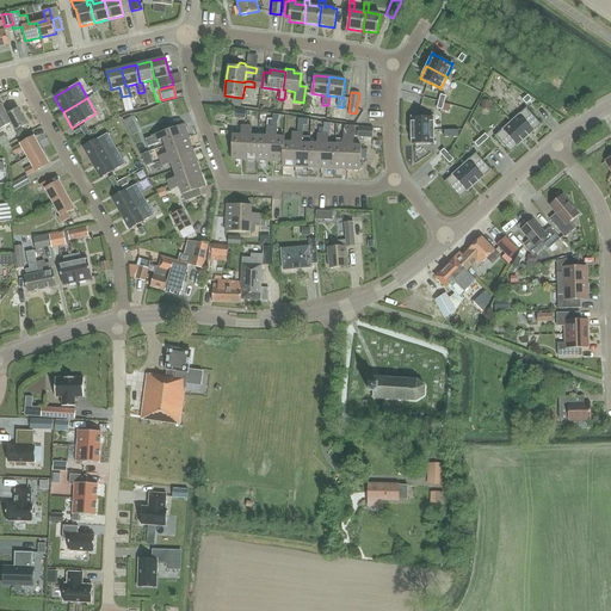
[(0,129),(11,123),(16,130),(26,124),(18,109),(7,115),(1,104),(0,104),(0,129)]
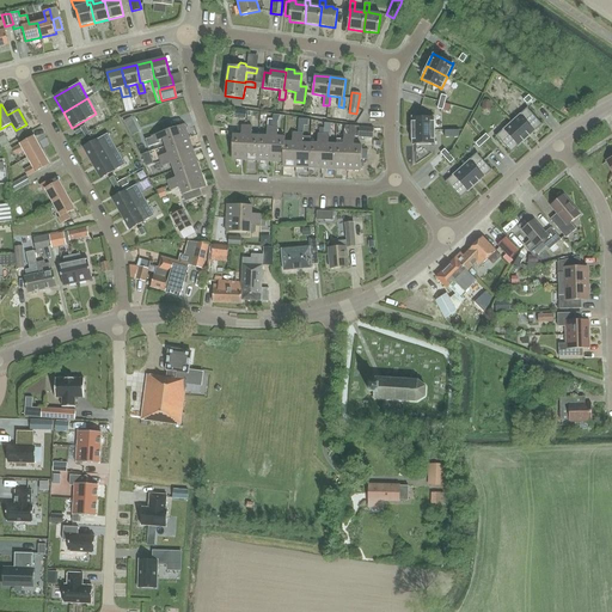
[(512,122),(526,140),(543,124),(542,124),(527,109),(528,109),(527,108),(512,122)]
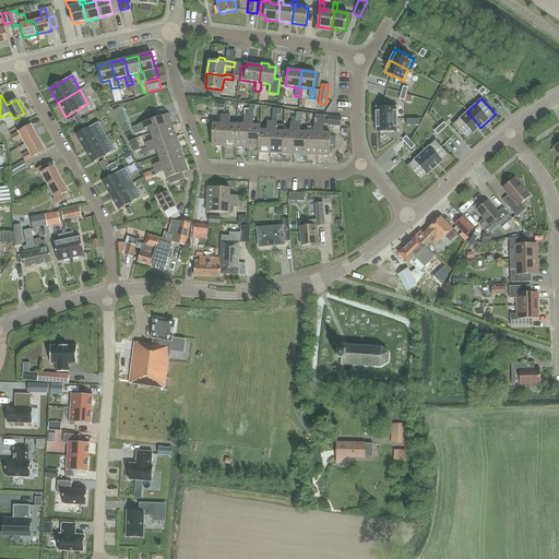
[(376,119),(396,119),(396,106),(395,106),(395,107),(377,107),(376,107),(376,119)]
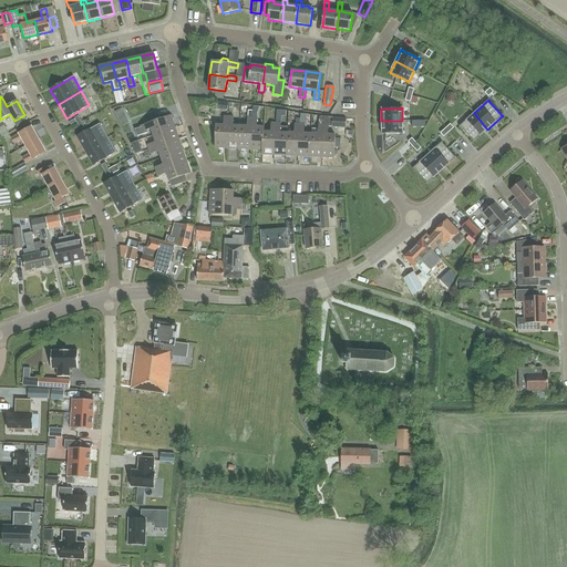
[(125,115),(122,109),(115,112),(119,119),(125,115)]
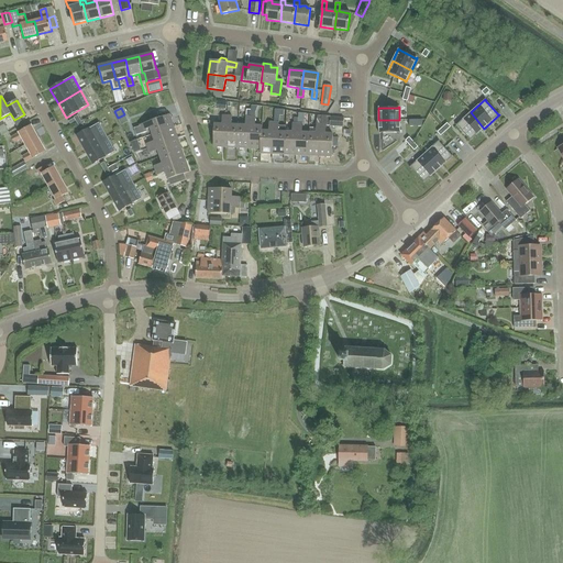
[(250,148),(251,109),(246,109),(246,117),(245,117),(245,125),(239,125),(238,147),(250,148)]
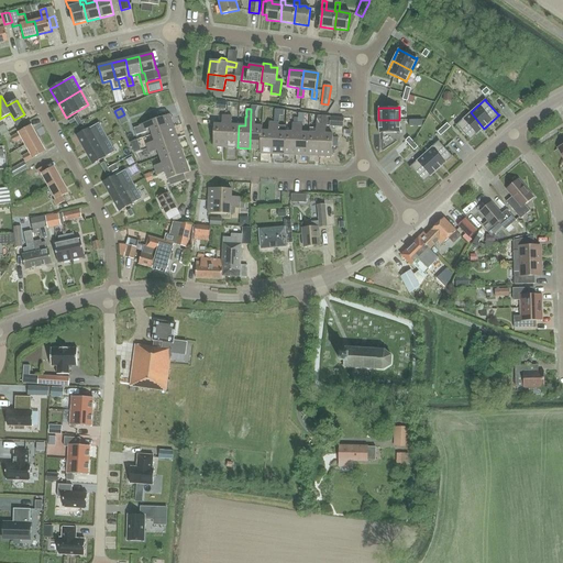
[(274,122),(273,154),(284,154),(285,132),(285,127),(278,127),(279,116),(284,116),(284,110),(275,109),(274,122)]
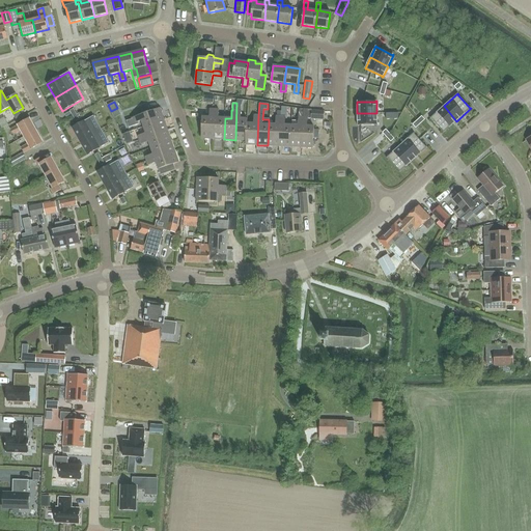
[(456,121),(444,106),(430,118),(430,119),(431,118),(443,132),(443,133),(456,121)]
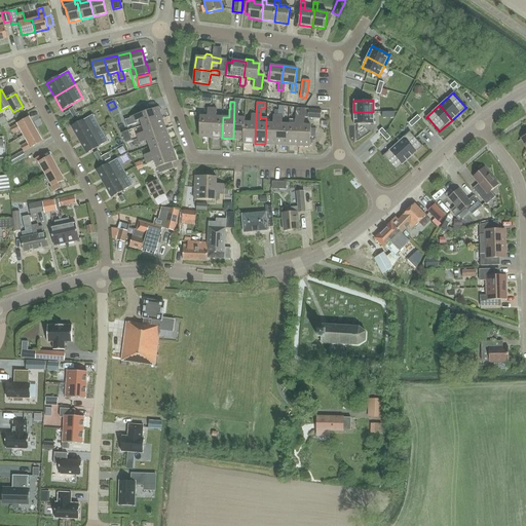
[(278,110),(277,115),(276,145),(288,145),(289,123),(282,123),(282,116),(284,116),(284,106),(278,106),(278,110)]
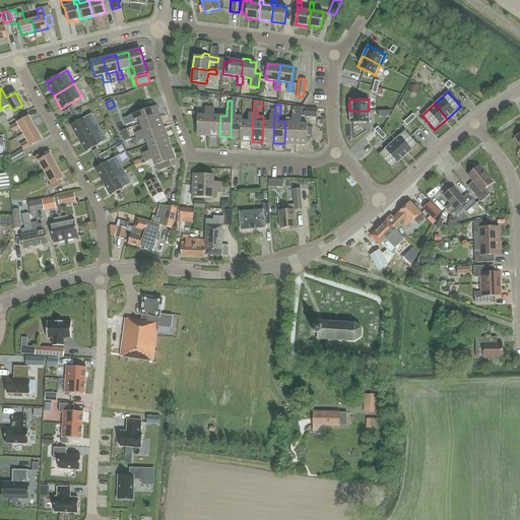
[(140,124),(160,118),(156,107),(129,117),(124,119),(126,125),(136,122),(135,120),(138,119),(140,124)]
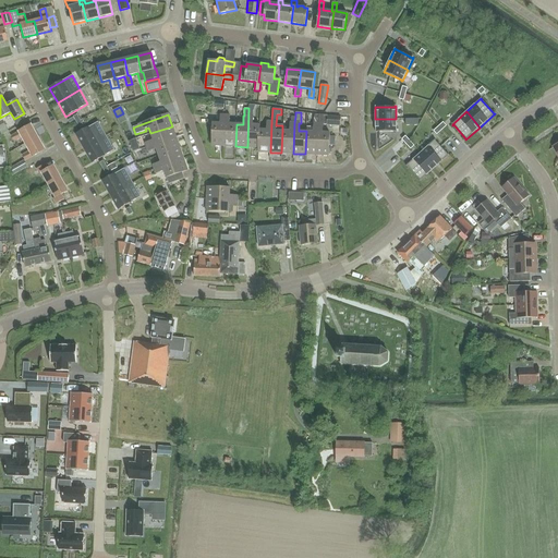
[(219,123),(213,123),(211,145),(223,146),(225,114),(220,114),(219,123)]
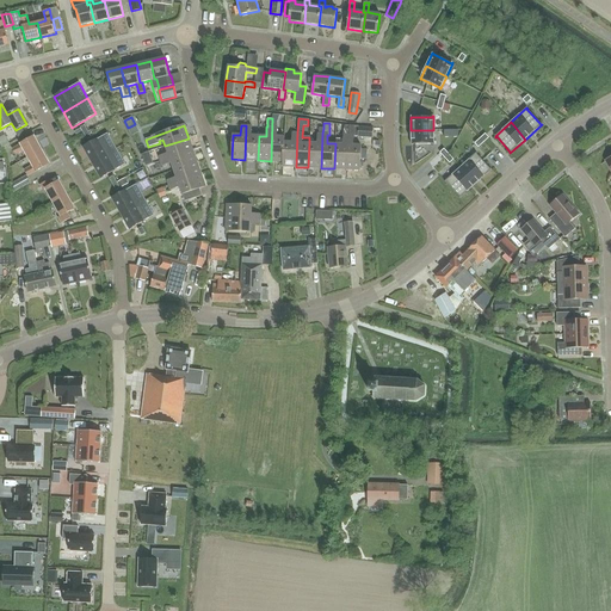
[(246,125),(245,160),(258,160),(259,136),(251,136),(251,125),(246,125)]
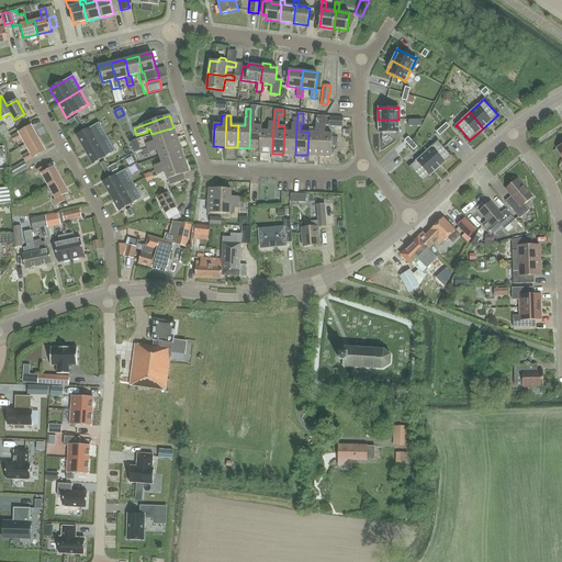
[(315,133),(308,132),(307,155),(318,156),(321,115),(316,115),(315,133)]
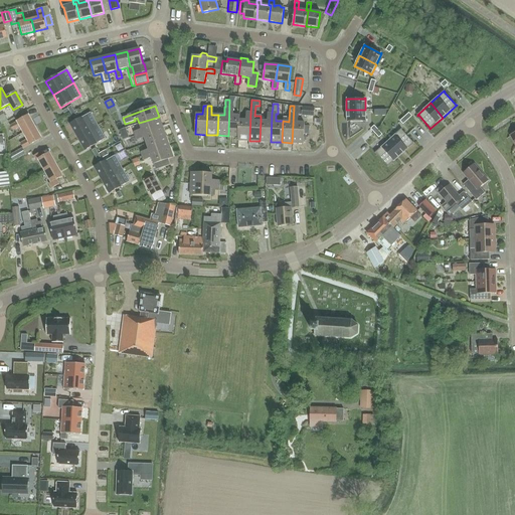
[(298,122),(299,106),(294,106),(292,143),(303,143),(303,141),(306,141),(306,136),(304,136),(304,123),(298,122)]
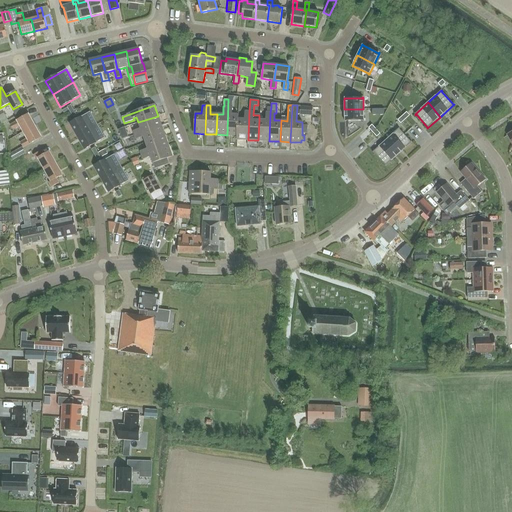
[(232,115),(232,106),(228,106),(227,135),(237,135),(238,118),(238,115),(232,115)]
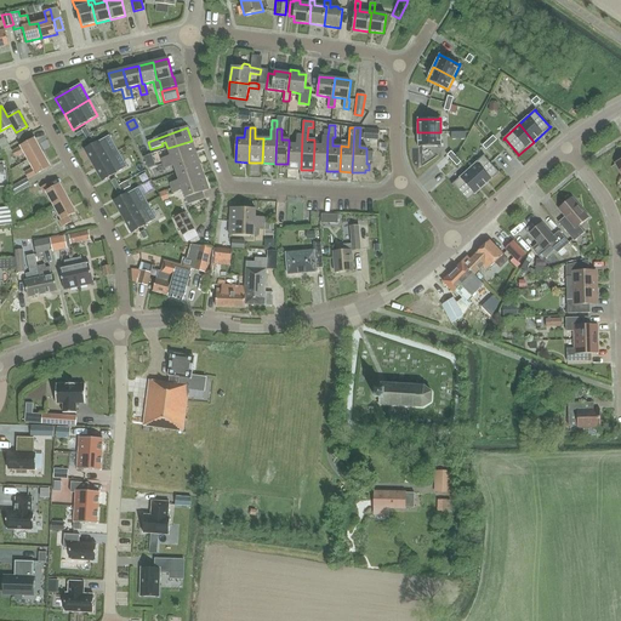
[(379,130),(364,130),(364,140),(379,141),(379,130)]
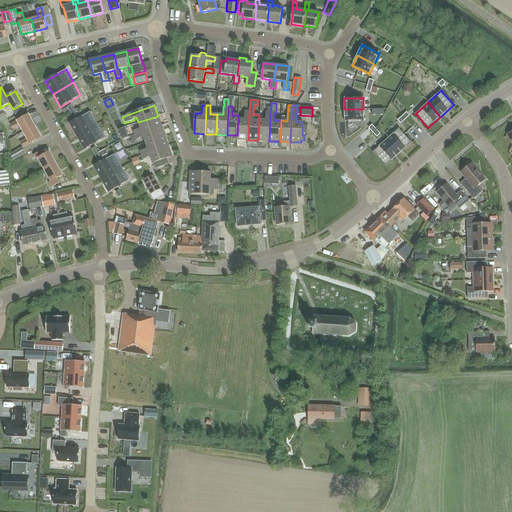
[(12,111),(16,116),(21,113),(18,108),(12,111)]
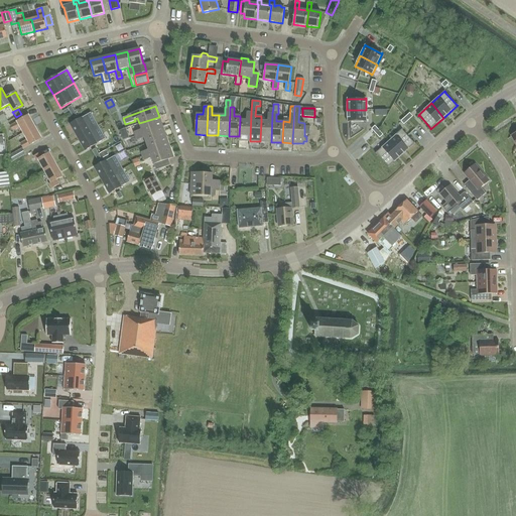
[(347,110),(348,122),(366,121),(366,122),(367,122),(366,110),(347,110)]
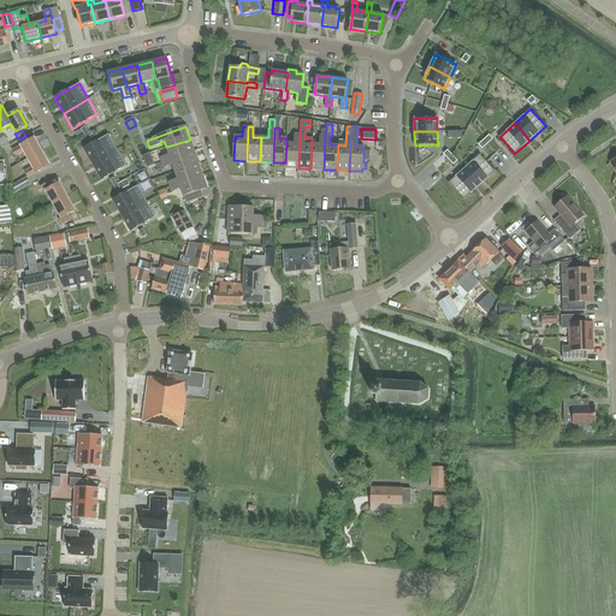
[(298,169),(300,134),(295,134),(294,143),(286,142),(285,163),(285,167),(298,169)]
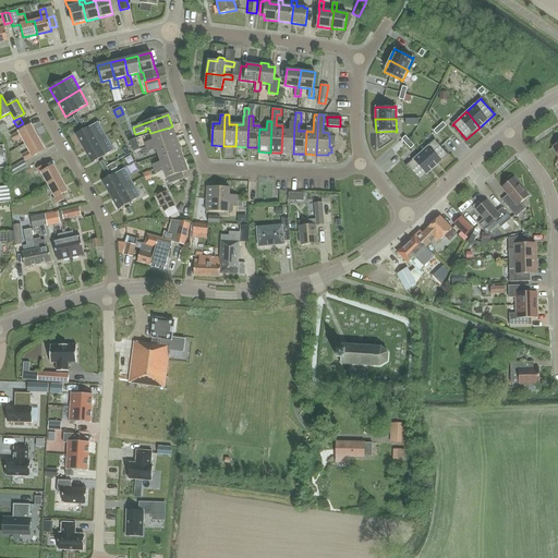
[(84,148),(106,136),(98,122),(75,134),(84,148)]
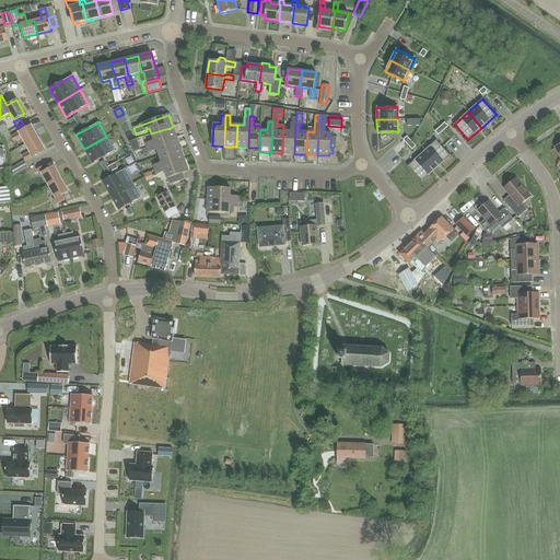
[(282,153),(294,154),(295,123),(291,123),(291,131),(283,130),(282,153)]
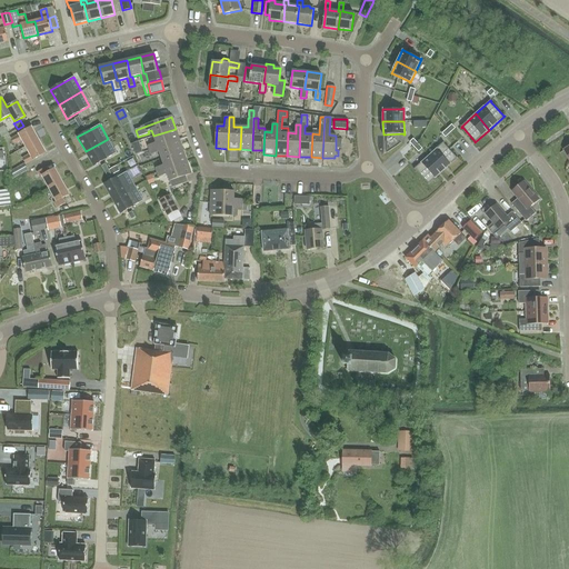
[(7,126),(0,129),(3,137),(10,135),(7,126)]
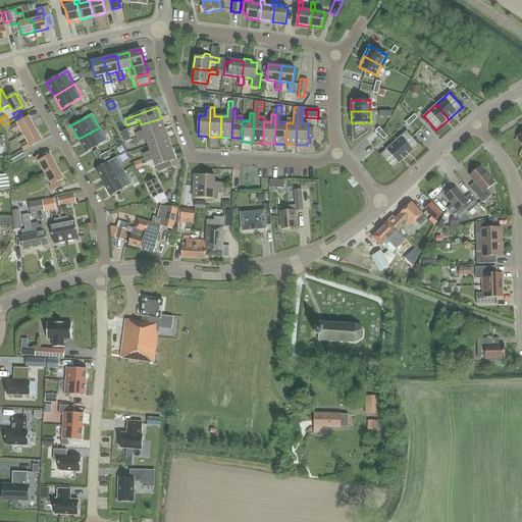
[(20,128),(24,135),(36,128),(29,117),(10,127),(13,133),(20,128)]
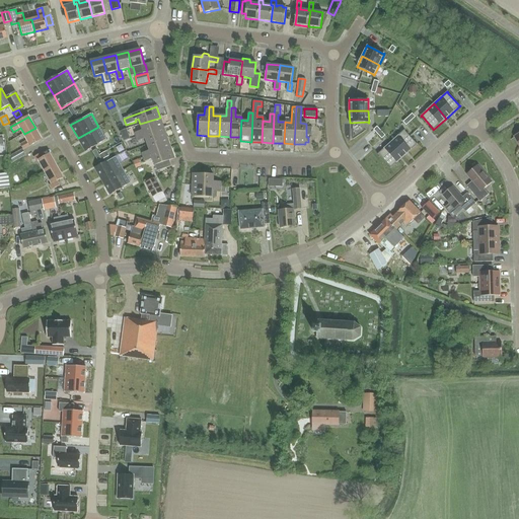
[(135,133),(136,137),(163,128),(160,118),(140,124),(142,130),(135,133)]
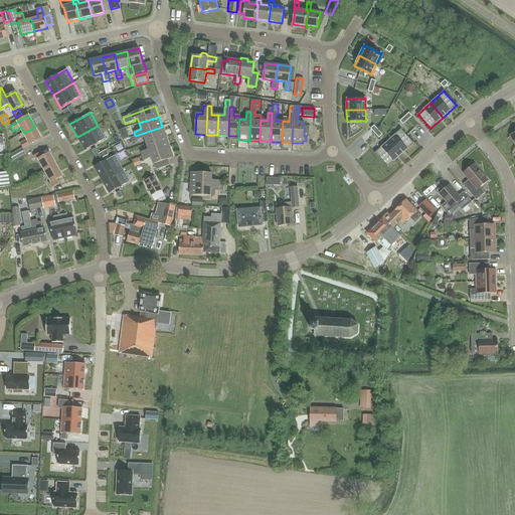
[(98,126),(77,137),(84,150),(106,139),(98,126)]
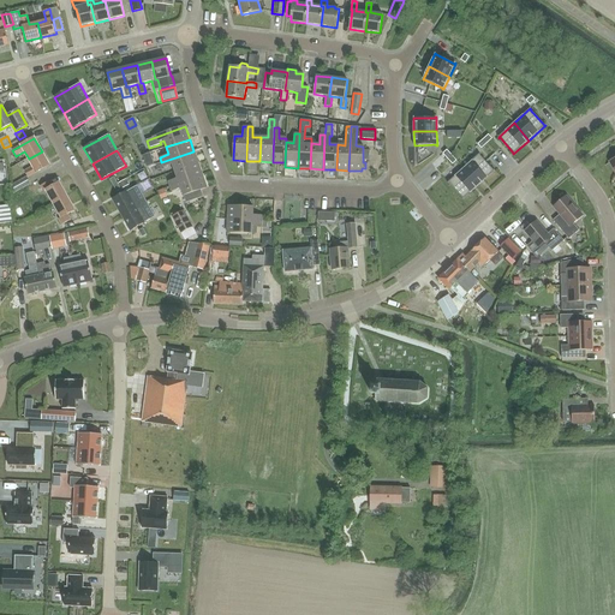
[(24,172),(28,177),(36,172),(36,173),(49,166),(42,151),(29,159),(33,167),(24,172)]
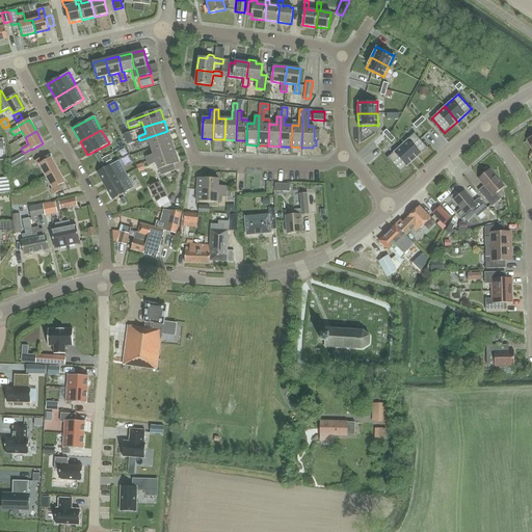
[(149,142),(151,149),(171,141),(167,131),(139,140),(141,144),(149,142)]
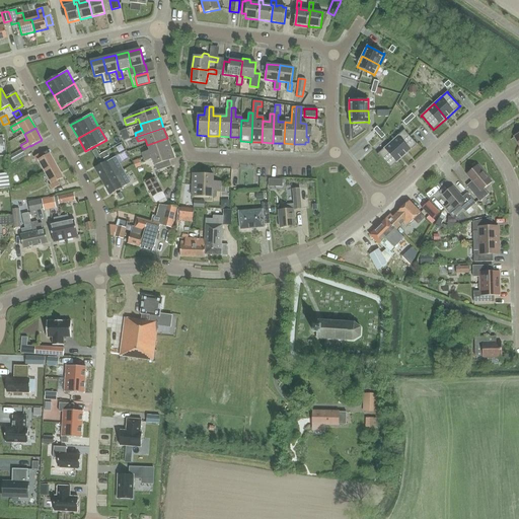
[(120,131),(124,141),(130,139),(127,129),(120,131)]
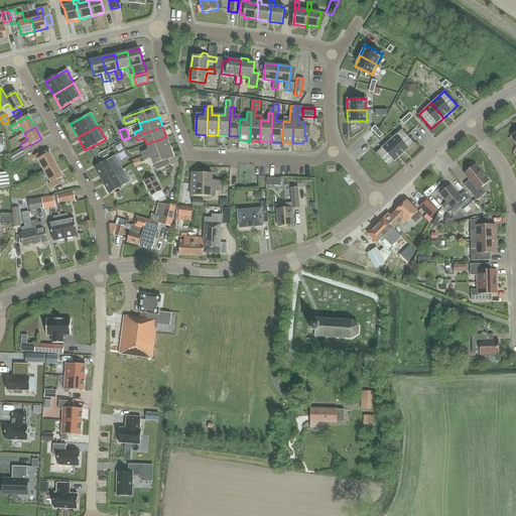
[(389,141),(402,155),(415,143),(414,143),(402,130),(403,130),(402,129),(389,141)]
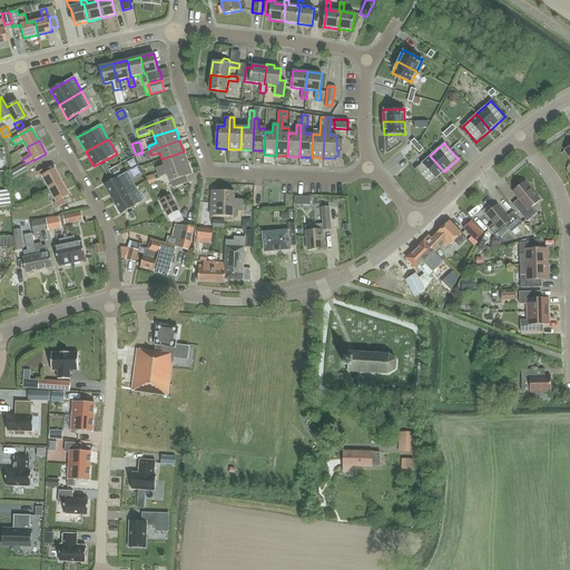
[(165,166),(156,168),(158,173),(187,163),(184,151),(161,159),(165,166)]
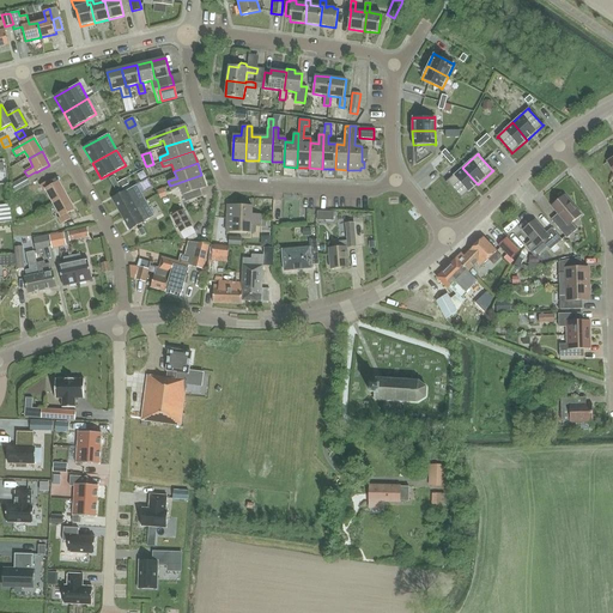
[(478,184),(462,168),(445,182),(447,183),(448,182),(461,198),(461,199),(478,184)]
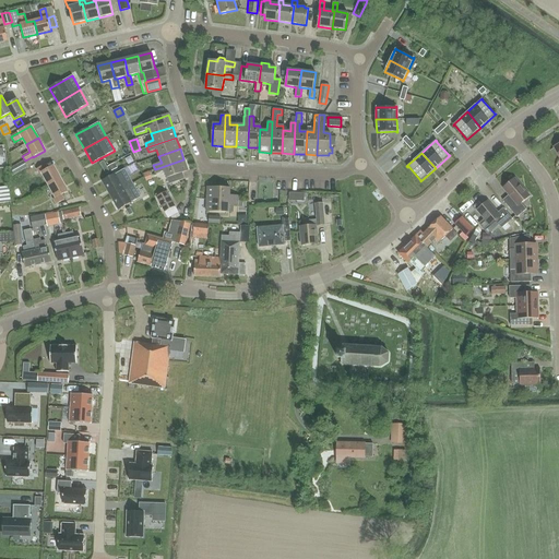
[(164,171),(167,178),(169,185),(185,179),(182,173),(188,170),(183,159),(155,169),(156,174),(164,171)]
